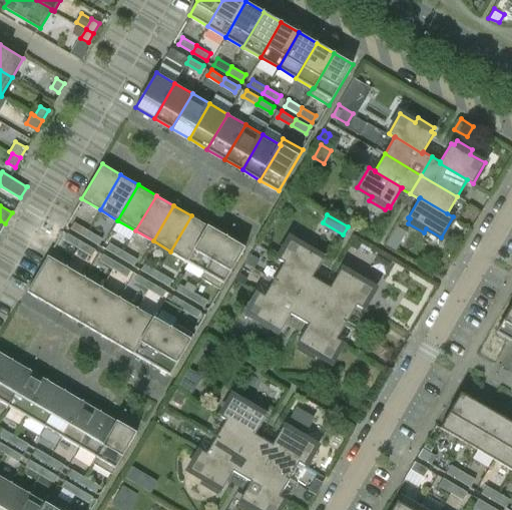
[(209,226),(191,215),(170,251),(188,262),(209,226)]
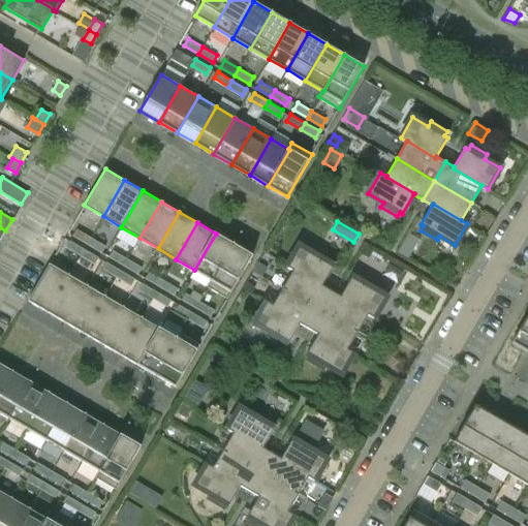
[(73,235),(88,243),(91,236),(78,227),(73,235)]
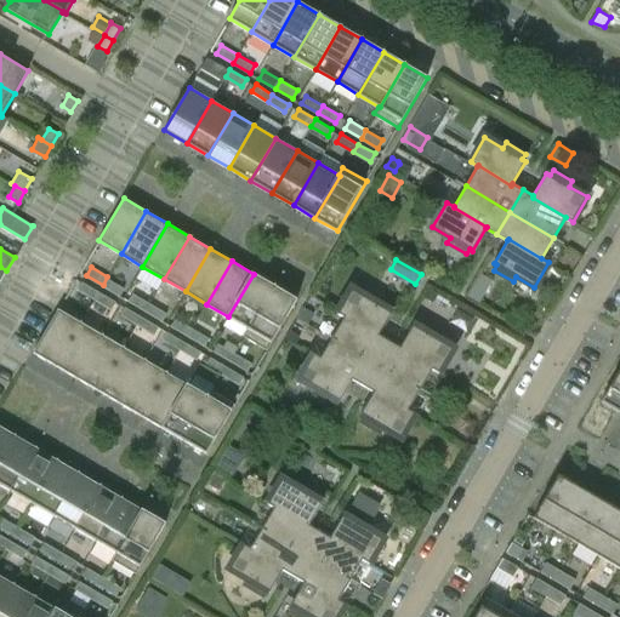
[(250,329),(274,286),(254,274),(228,316),(248,329),(250,329)]
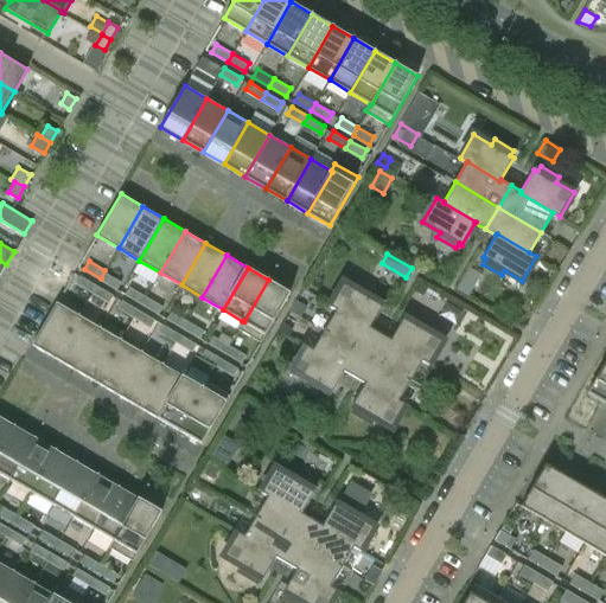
[(121,280),(104,270),(101,278),(117,288),(121,280)]
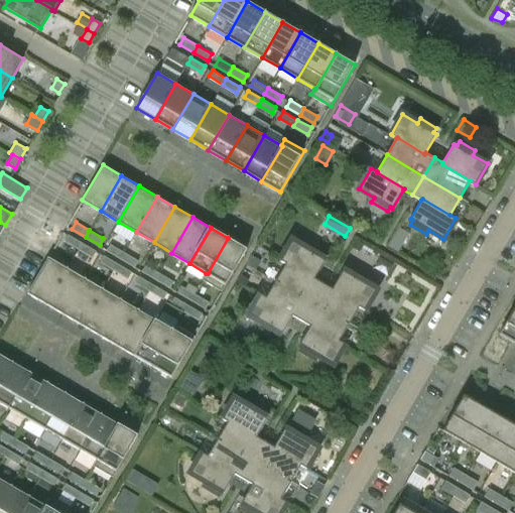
[(69,234),(65,240),(79,248),(83,241),(69,234)]
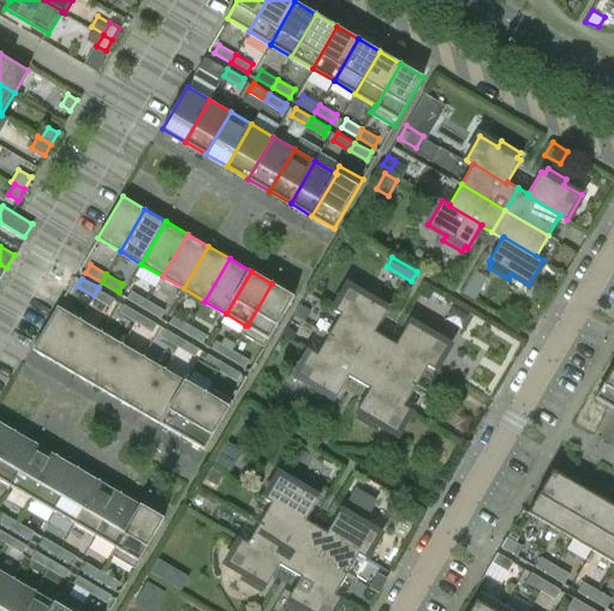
[(482,287),(470,280),(464,291),(476,298),(482,287)]
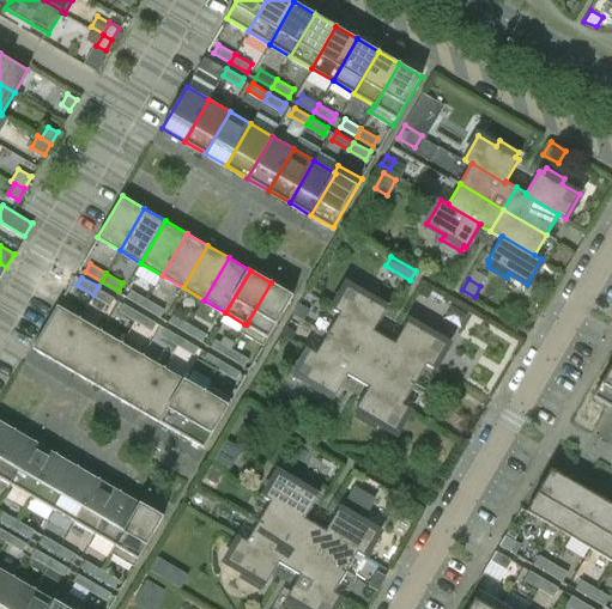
[(294,296),(271,282),(247,324),(244,324),(241,330),(265,345),(294,296)]
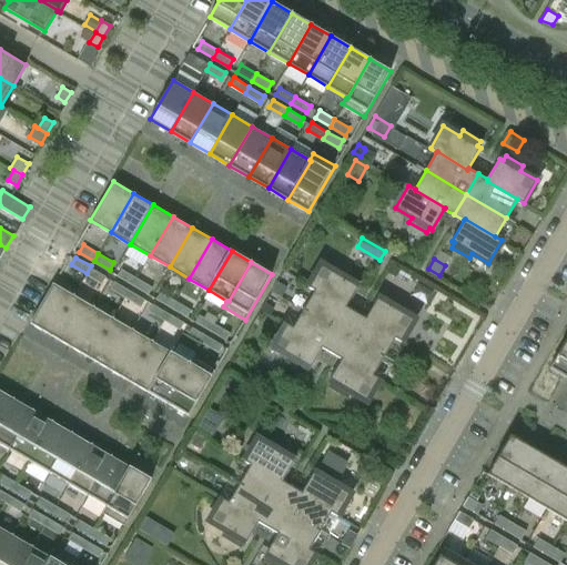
[(395,275),(401,266),(393,262),(387,271),(395,275)]
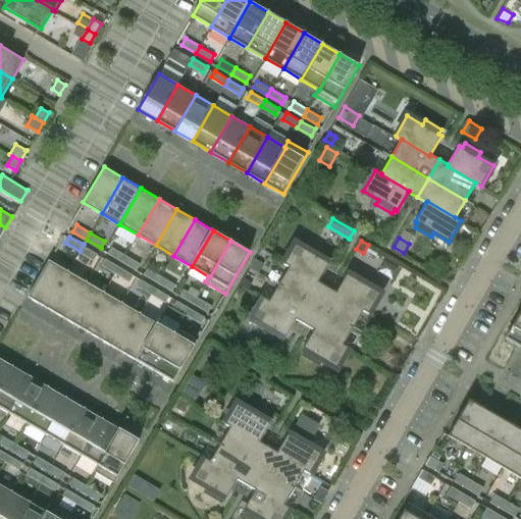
[(318,282),(318,281),(329,262),(327,260),(329,256),(313,247),(311,251),(296,242),(283,262),(290,266),(290,265),(318,282)]
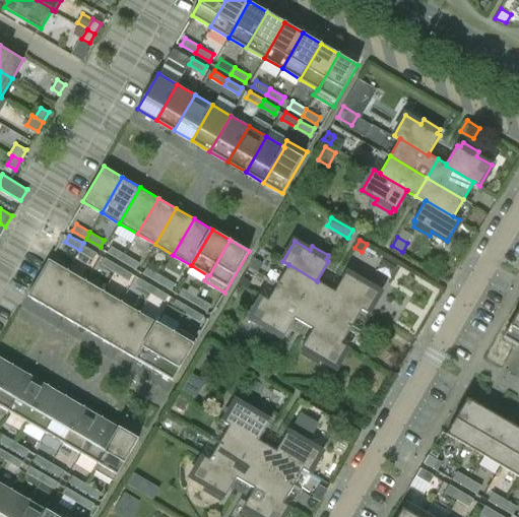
[(98,252),(83,243),(79,250),(93,258),(98,252)]
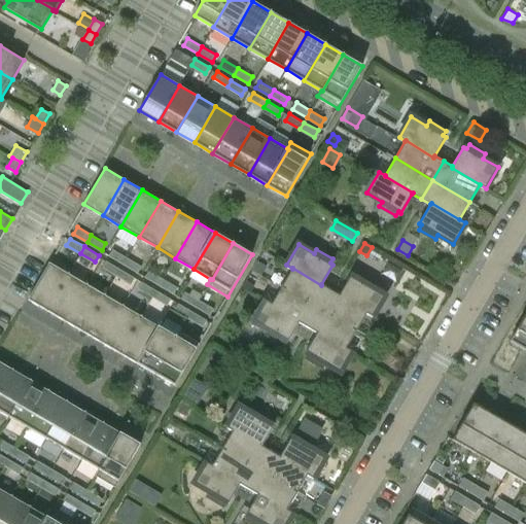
[(144,252),(134,246),(128,256),(138,263),(144,252)]
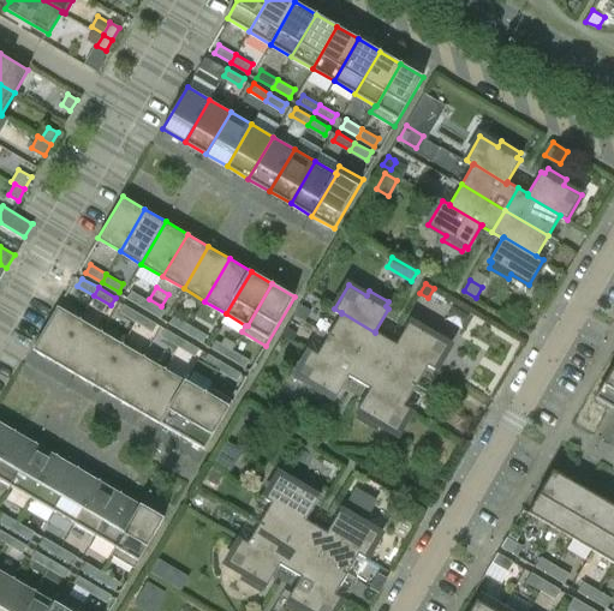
[(127,298),(144,306),(149,299),(132,289),(127,298)]
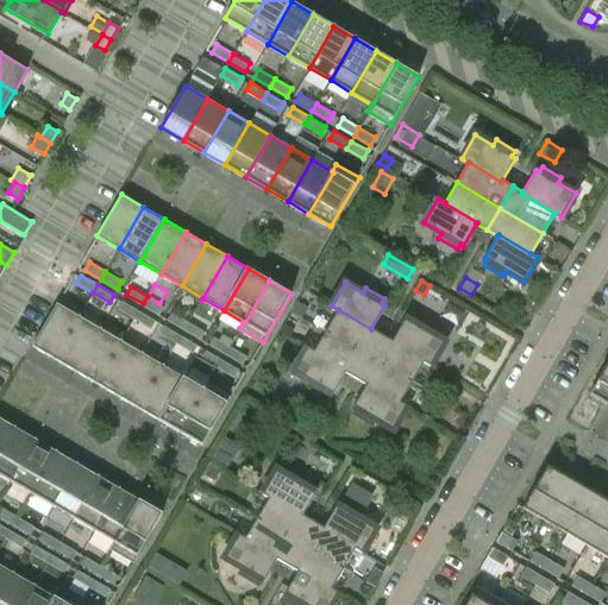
[(160,303),(148,296),(143,303),(160,313),(163,306),(160,303)]
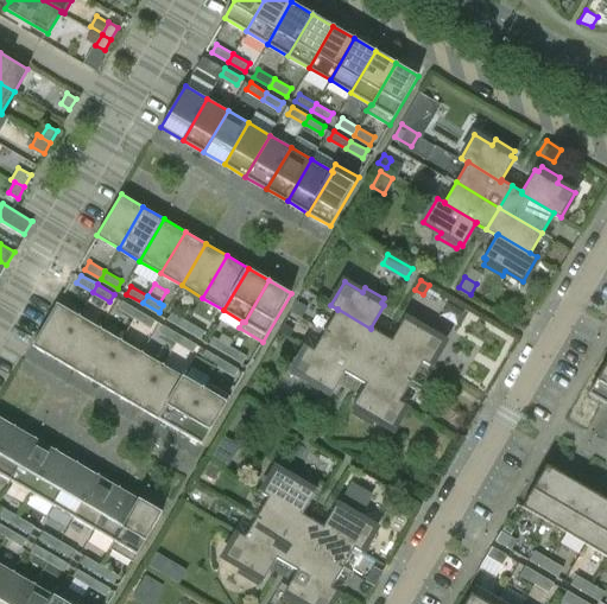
[(139,309),(122,299),(119,307),(134,317),(139,309)]
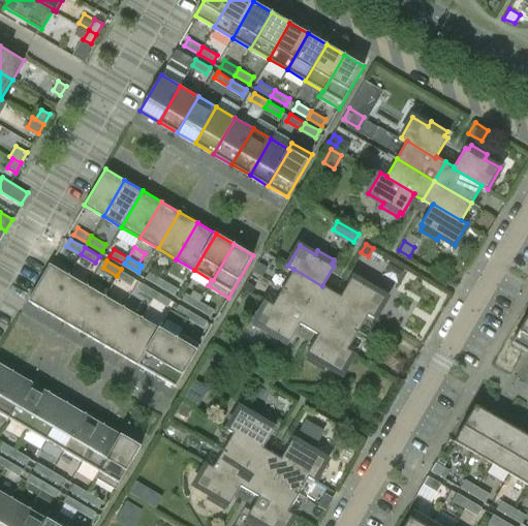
[(253,269),(254,269),(262,274),(267,266),(258,260),(253,269)]
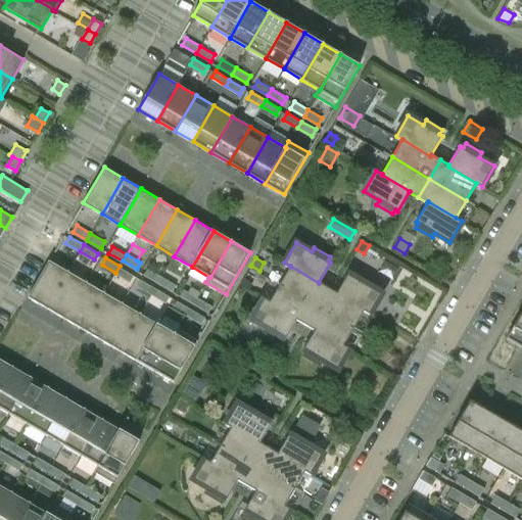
[(29,296),(47,308),(67,272),(49,261),(29,296)]
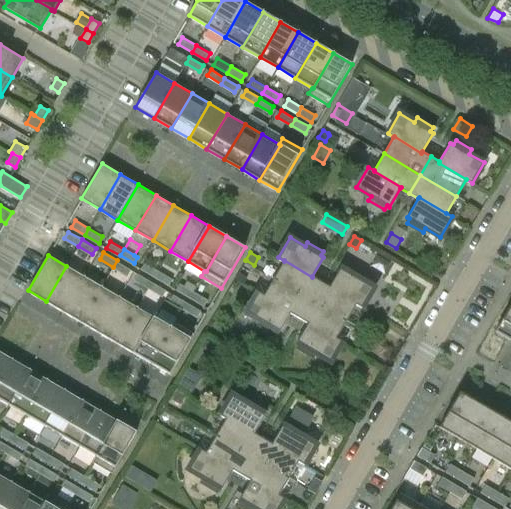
[(131,269),(117,260),(113,267),(127,275),(131,269)]
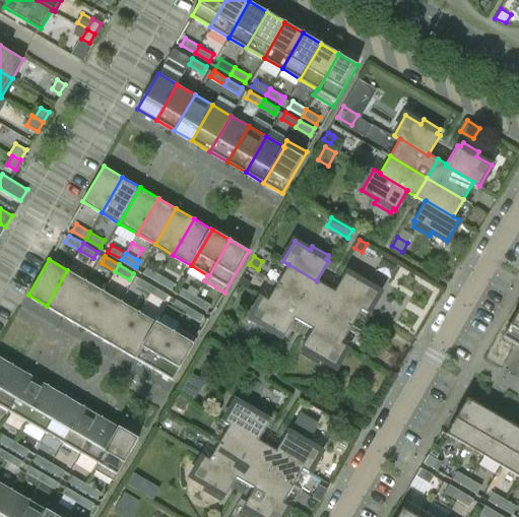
[(278,282),(315,304),(326,284),(317,280),(317,281),(288,264),(288,265),(278,282)]
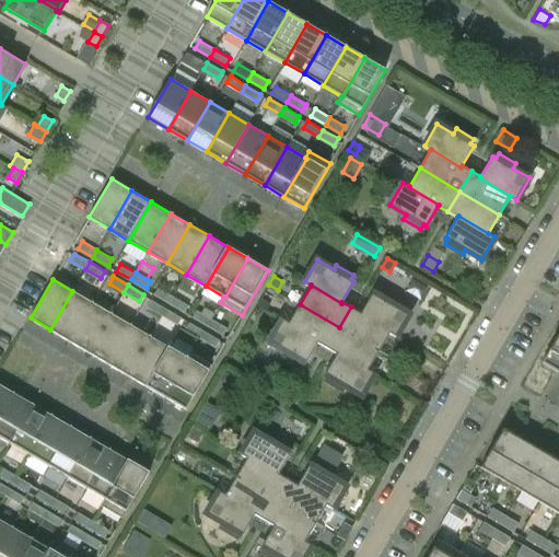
[(154,293),(170,302),(174,296),(159,287),(154,293)]
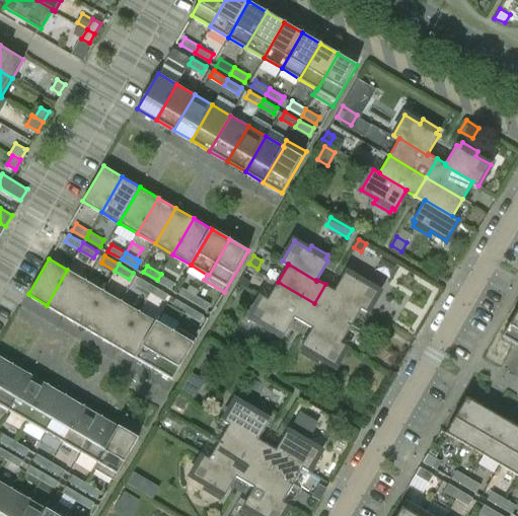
[(362,307),(362,308),(367,311),(379,291),(364,282),(367,278),(351,268),(348,273),(346,271),(335,290),(334,291),(362,307)]
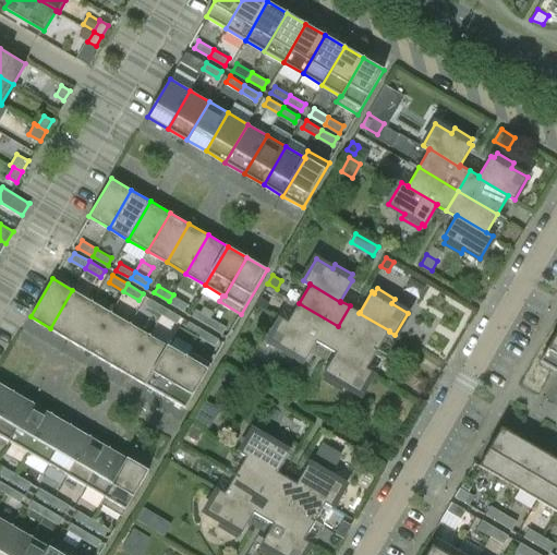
[(50,328),(70,339),(92,301),(72,290),(50,328)]
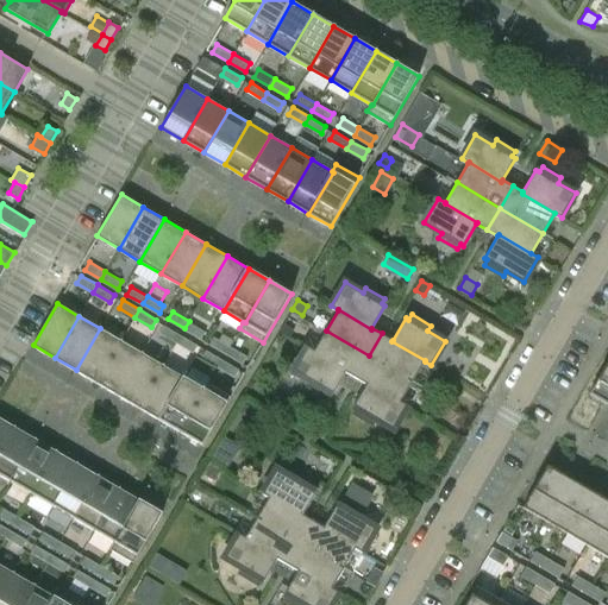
[(205,331),(189,321),(185,328),(201,338),(205,331)]
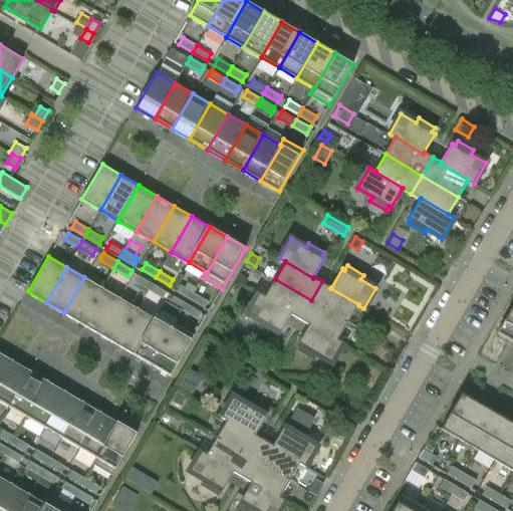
[(240,273),(236,279),(244,284),(248,277),(240,273)]
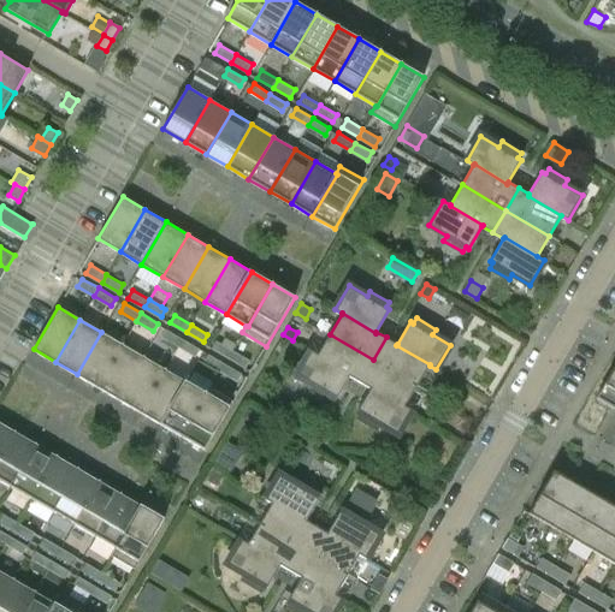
[(166,328),(161,336),(179,345),(183,338),(166,328)]
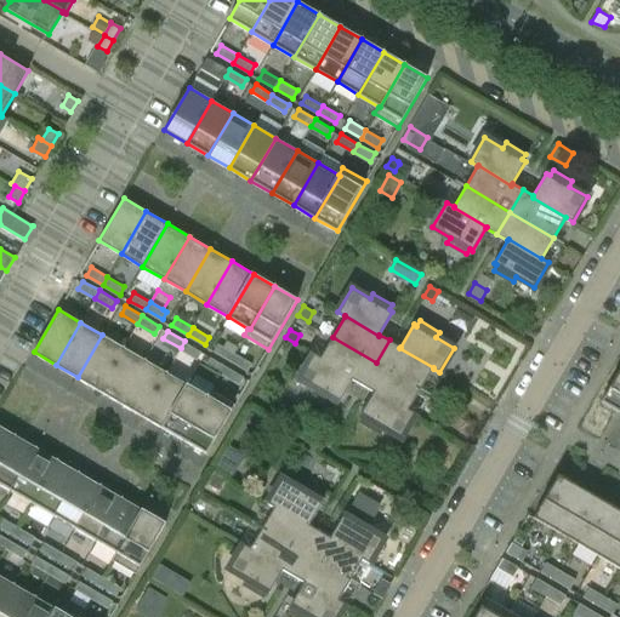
[(78,377),(98,389),(124,347),(102,335),(78,377)]
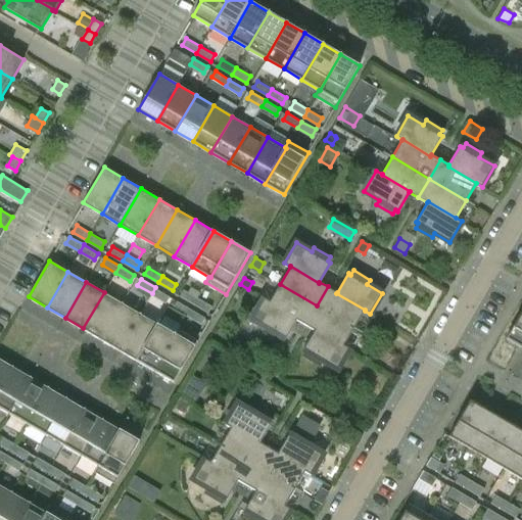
[(305,324),(317,305),(280,284),(270,300),(270,301),(298,318),(297,319),(305,324)]
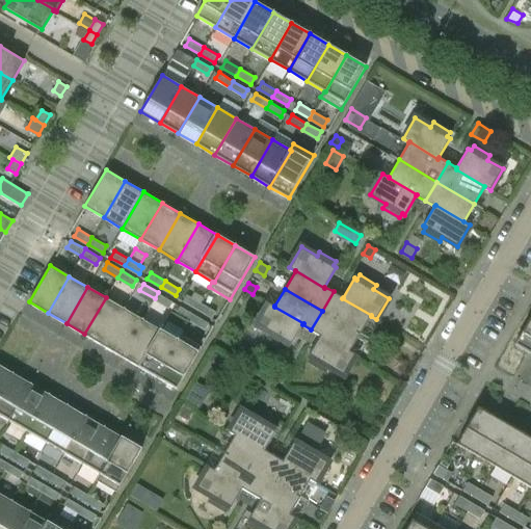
[(334,291),(322,311),(361,333),(371,316),(371,315),(342,298),(343,297),(334,291)]
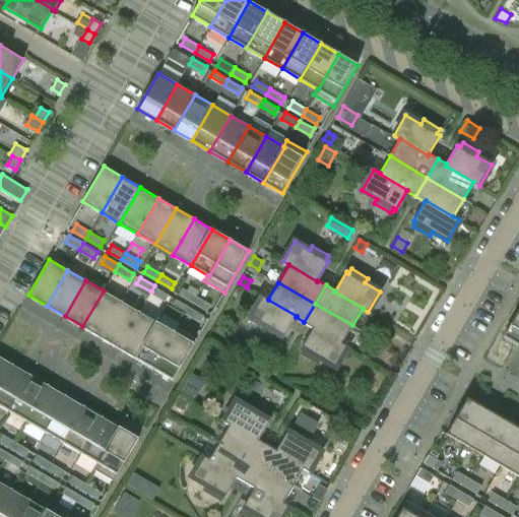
[(169,294),(154,285),(151,292),(165,300),(169,294)]
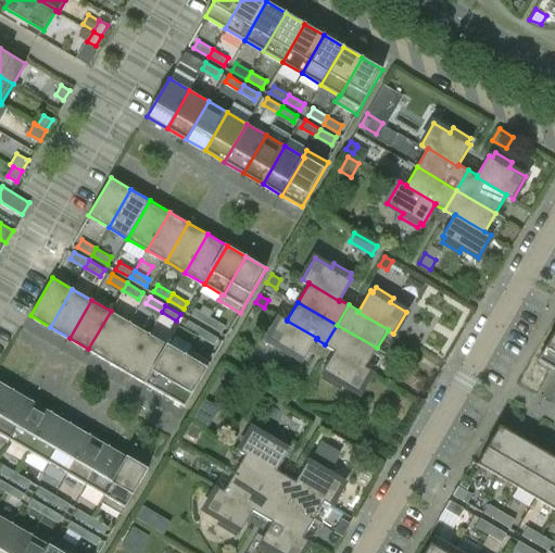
[(191,313),(207,323),(211,316),(196,306),(191,313)]
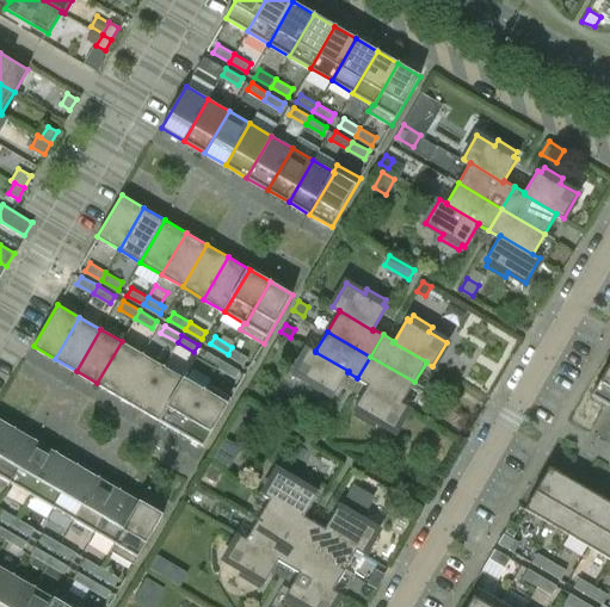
[(97,383),(118,396),(142,354),(122,341),(97,383)]
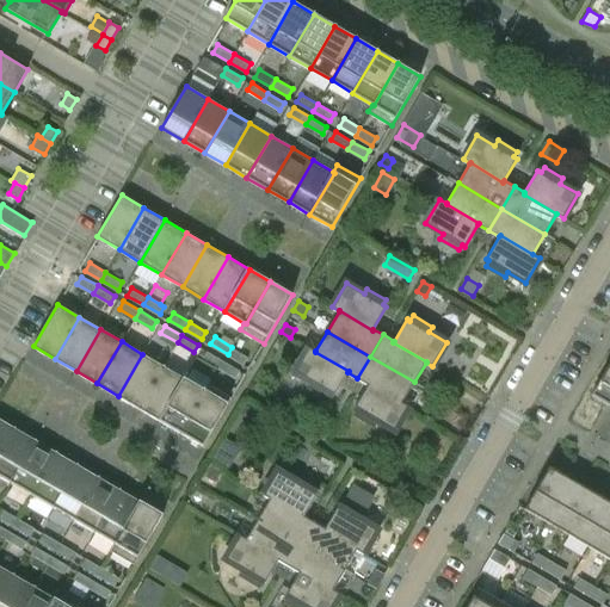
[(228,354),(244,364),(248,355),(232,347),(228,354)]
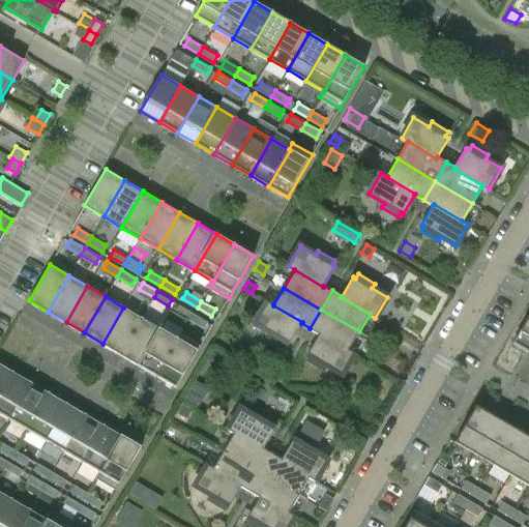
[(273,305),(273,304),(267,301),(255,322),(270,331),(268,335),(285,346),(287,341),(290,343),(301,323),(302,322),(273,305)]
